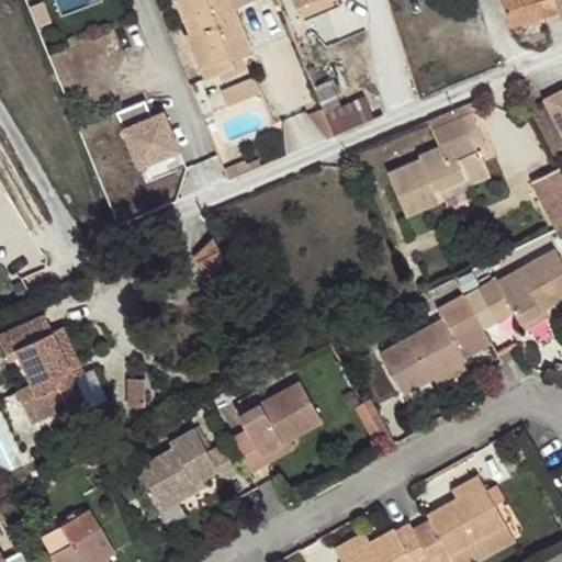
[(178,0),(191,30),(186,31),(204,79),(236,66),(232,57),(253,48),(234,8),(251,0),(178,0)]
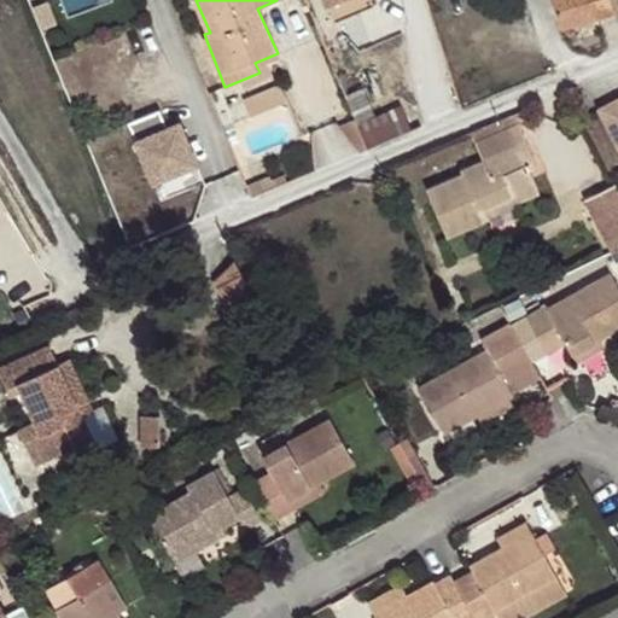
[(552,0),(563,29),(616,11),(612,0),(552,0)]
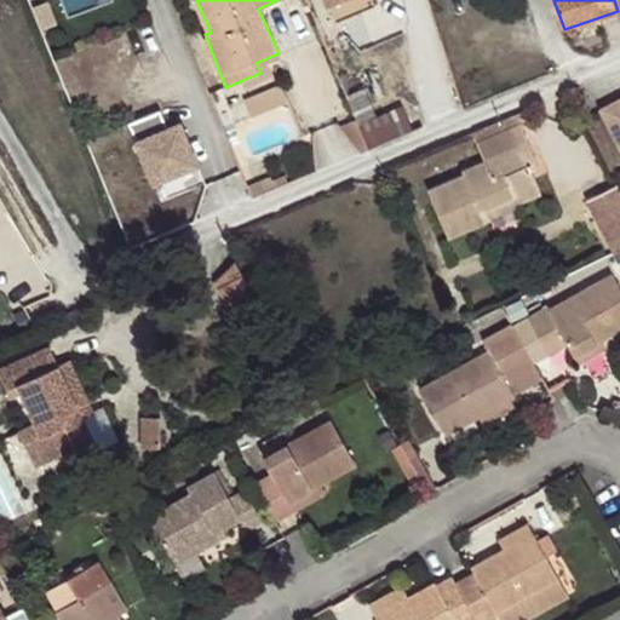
[(282,81),(247,97),(257,116),(291,101),(282,81)]
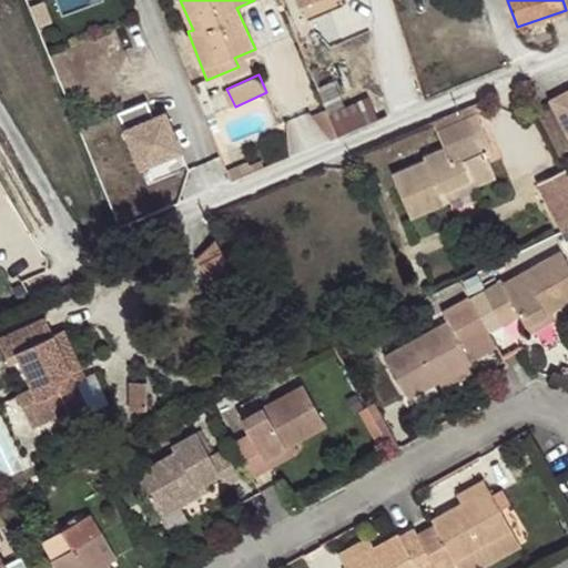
[(567,93),(553,102),(567,132),(567,93)]
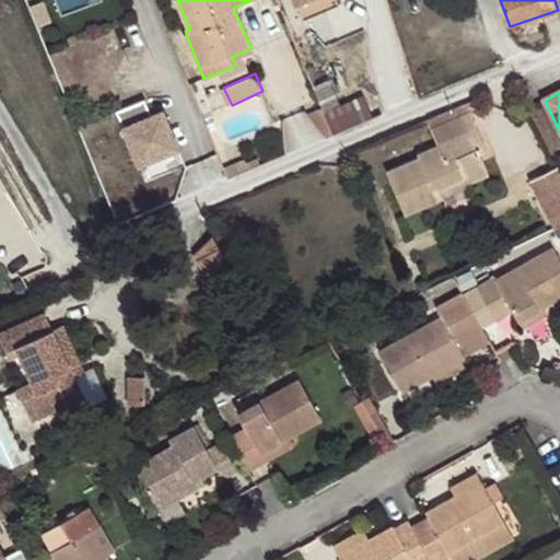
[(363,93),(324,111),(335,135),(374,118),(363,93)]
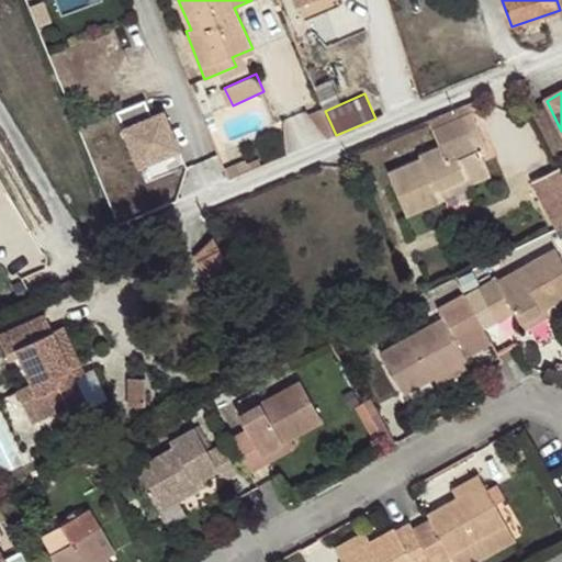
[(117,111),(141,165),(181,148),(165,109),(153,114),(146,99),(117,111)]
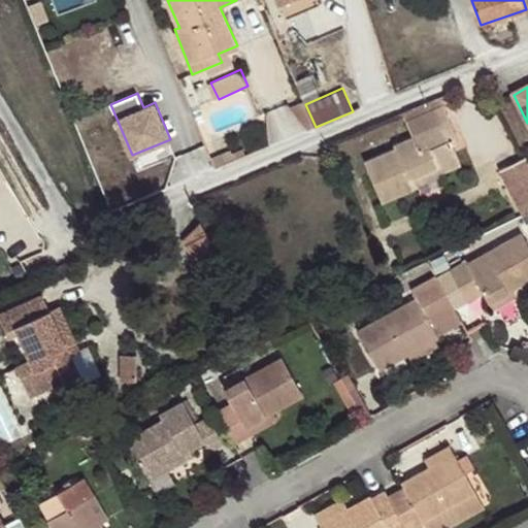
[(441,97),(403,113),(413,136),(394,143),(396,149),(364,160),(383,203),(415,189),(414,186),(410,178),(439,167),(442,174),(462,166),(450,139),(458,136),(441,97)]
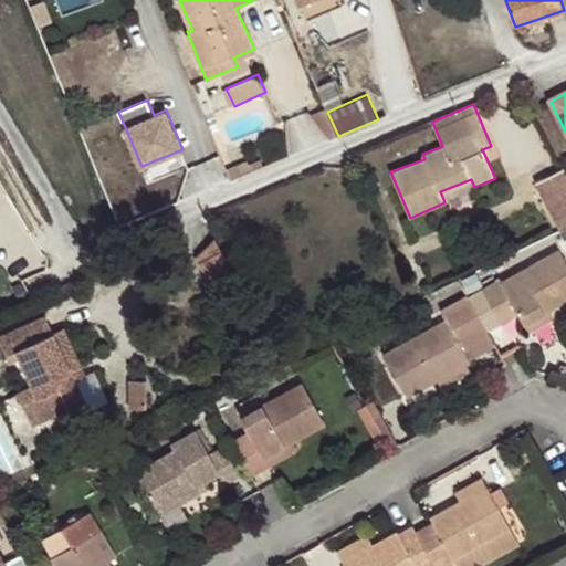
[(250,165),(252,171),(264,167),(261,159),(250,165)]
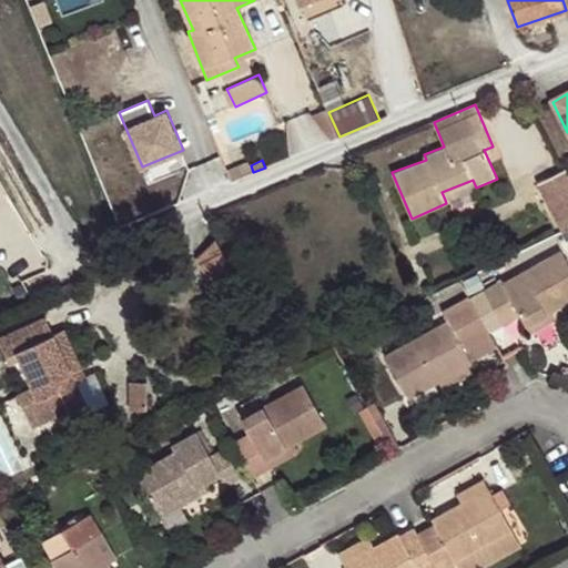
[(240,165),(244,176),(253,172),(251,165),(250,161),(240,165)]
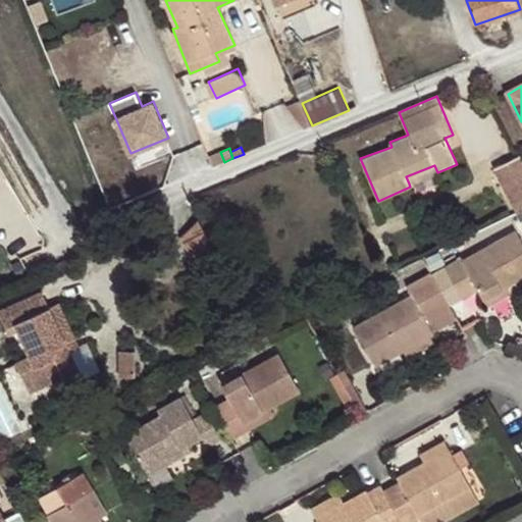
[(220,152),(209,157),(213,166),(218,164),(224,162),(220,152)]
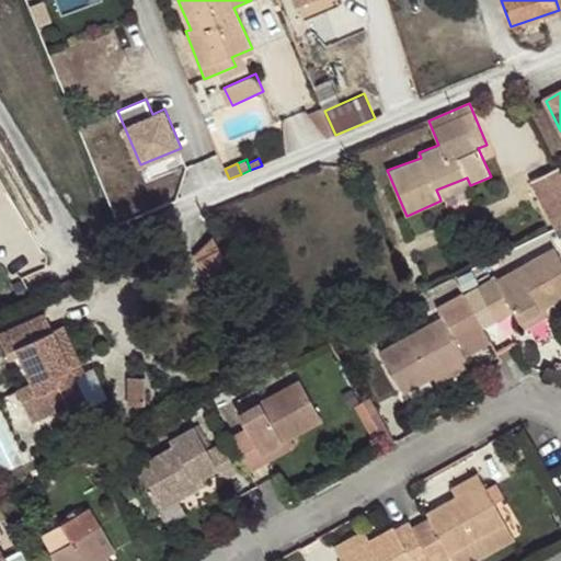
[(560,168),(560,165),(529,182),(554,229),(560,226),(560,168)]
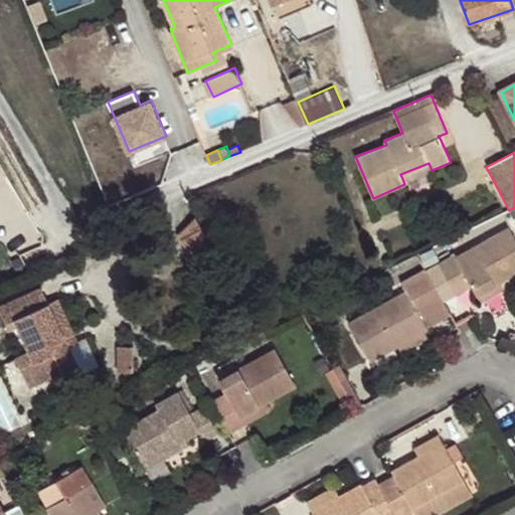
[(400,174),(403,181),(432,170),(428,163),(400,174)]
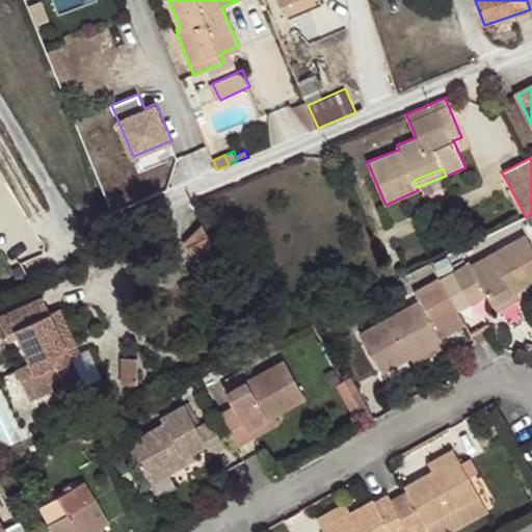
[(487,294),(493,304),(517,291),(531,283),(531,246),(525,234),(471,264),(470,261),(452,270),(472,303),(487,294)]
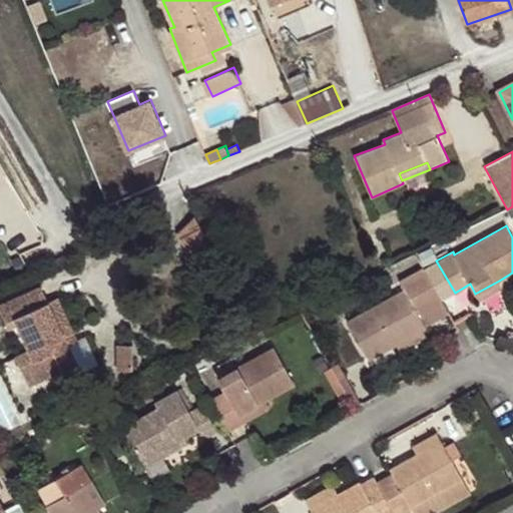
[(423,249),(416,252),(423,266),(424,268),(431,264),(423,249)]
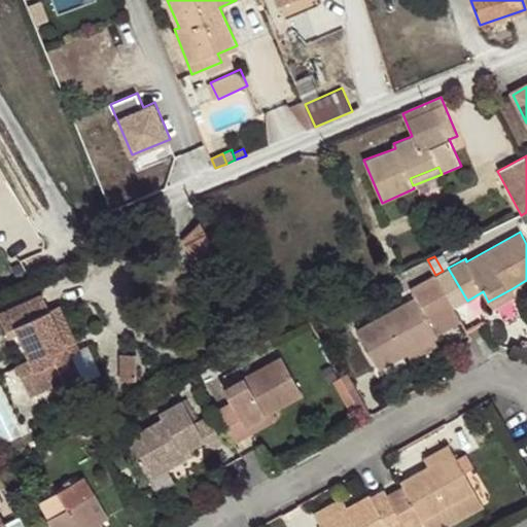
[(435,275),(434,273),(410,286),(416,296),(357,327),(379,370),(408,352),(434,339),(440,337),(431,324),(456,311),(435,275)]
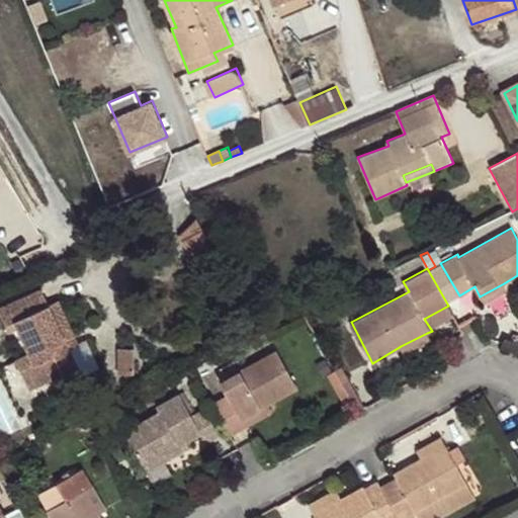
[(504,283),(480,296),(485,304),(508,291),(504,283)]
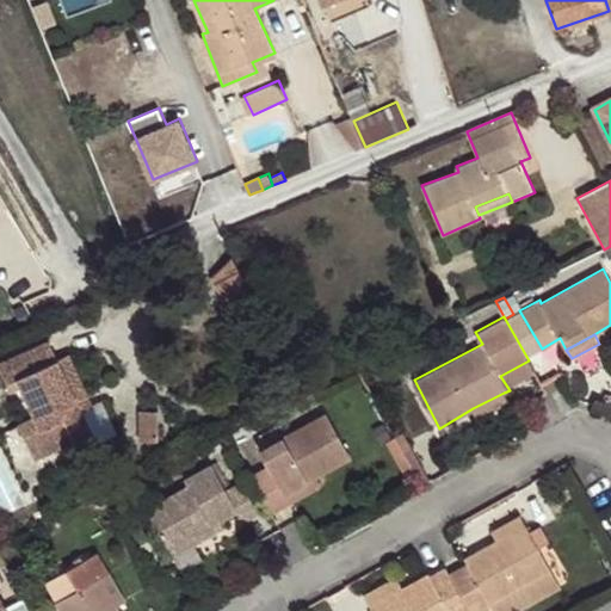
[(118,433),(103,402),(94,405),(82,411),(78,400),(79,400),(60,358),(57,359),(48,339),(0,360),(0,365),(7,383),(18,377),(36,418),(19,425),(37,460),(76,442),(81,451),(118,433)]
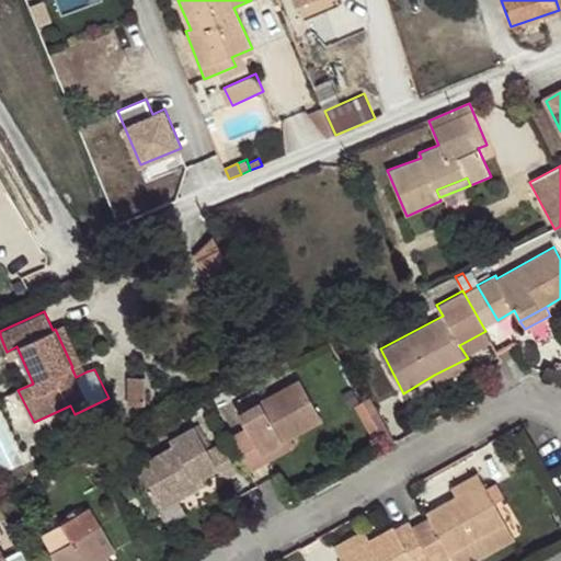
[(511,316),(491,325),(499,340),(518,330),(511,316)]
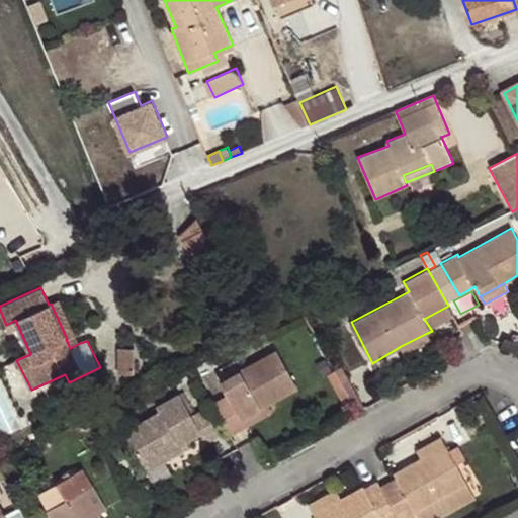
[(70,348),(80,343),(61,299),(51,304),(67,339),(66,339),(70,348)]
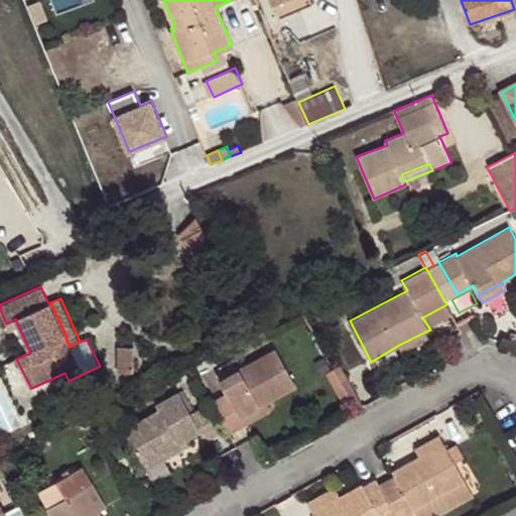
[(425,332),(399,345),(404,355),(430,340),(425,332)]
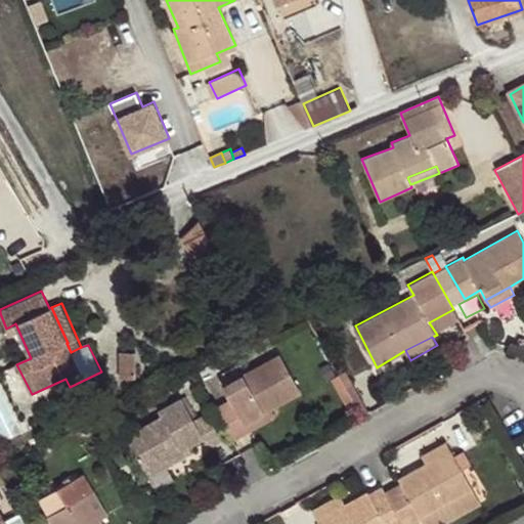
[(136,352),(120,352),(120,379),(136,379),(136,352)]
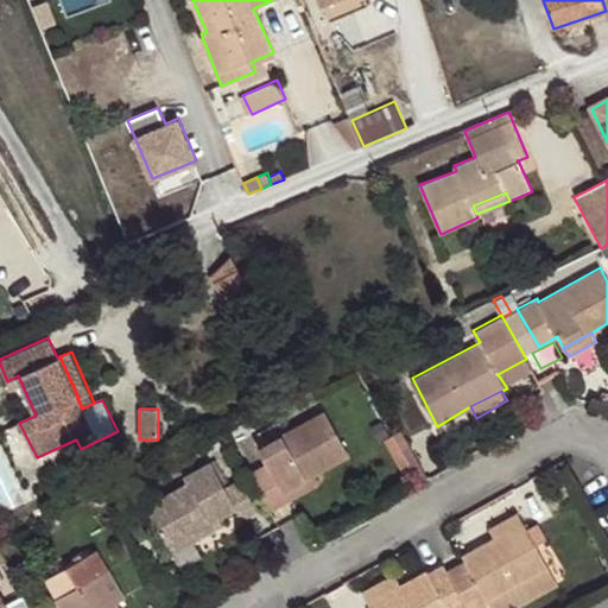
[(267,464),(249,474),(270,511),(289,501),(284,492),(316,475),(350,455),(324,409),(259,447),(267,464)]
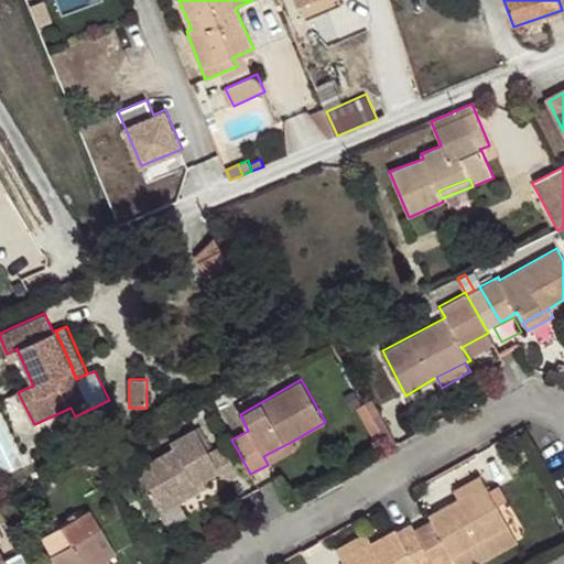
[(372,416),(366,403),(358,408),(367,425),(375,420),(372,416)]
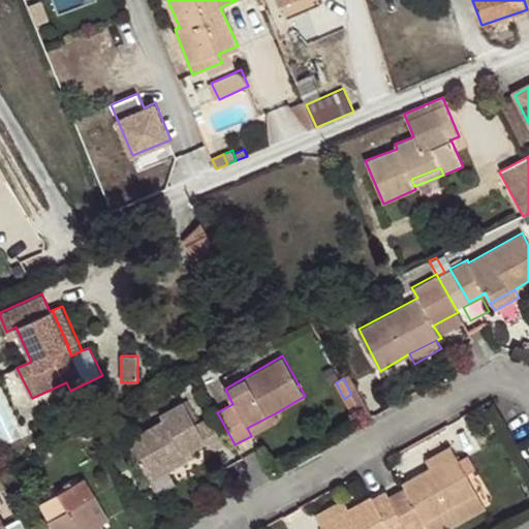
[(0,383),(0,438),(22,429),(1,383),(0,383)]
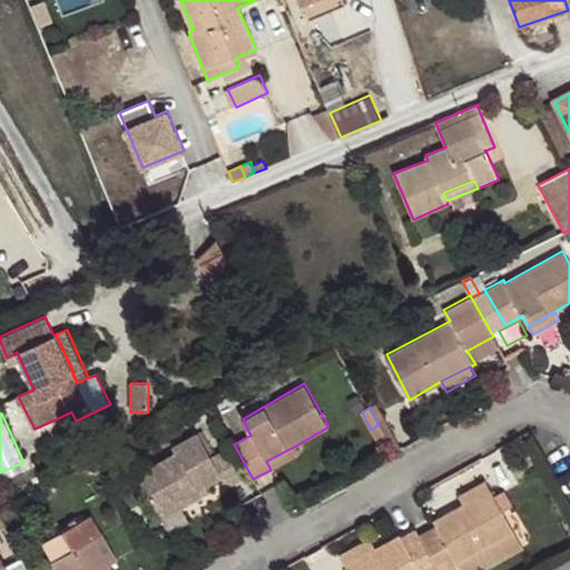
[(379,424),(393,452),(402,448),(385,416),(376,421),(379,424)]
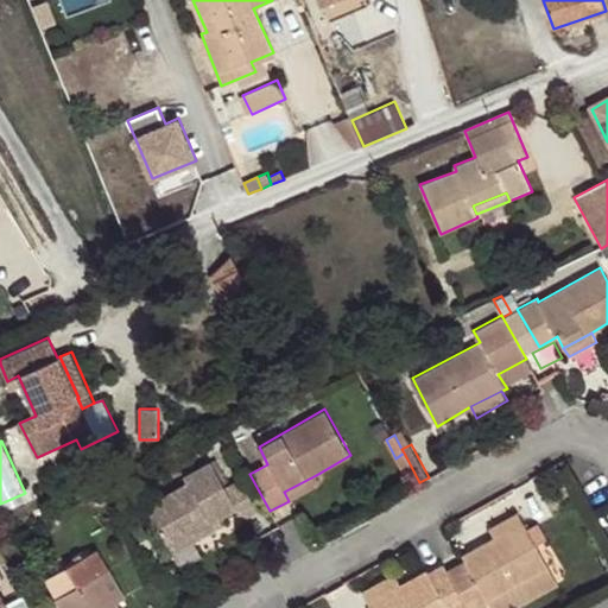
[(173,552),(215,530),(210,524),(221,519),(236,510),(242,520),(260,511),(242,477),(226,487),(210,460),(183,476),(188,483),(146,505),(173,552)]
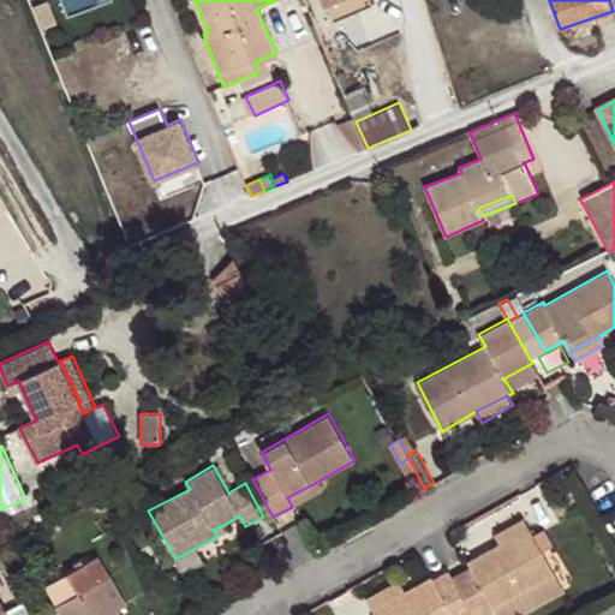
[(324,489),(320,481),(287,497),(292,507),(324,489)]
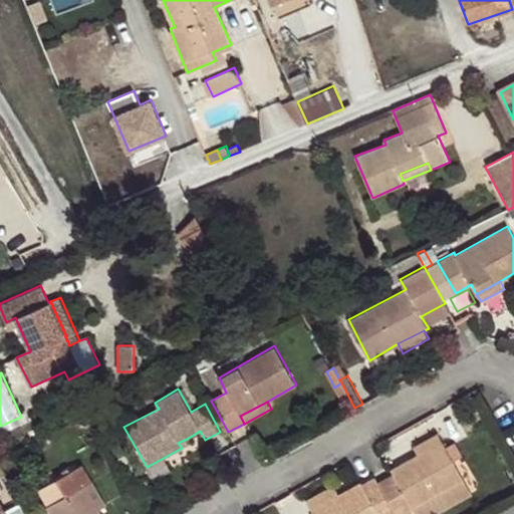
[(413,446),(418,455),(442,441),(437,433),(413,446)]
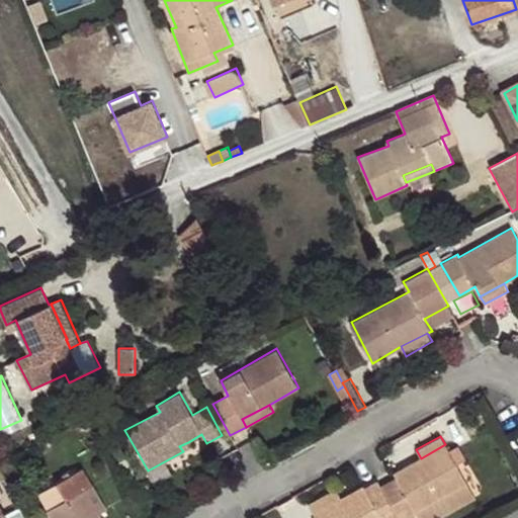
[(179,446),(183,451),(190,447),(188,442),(179,446)]
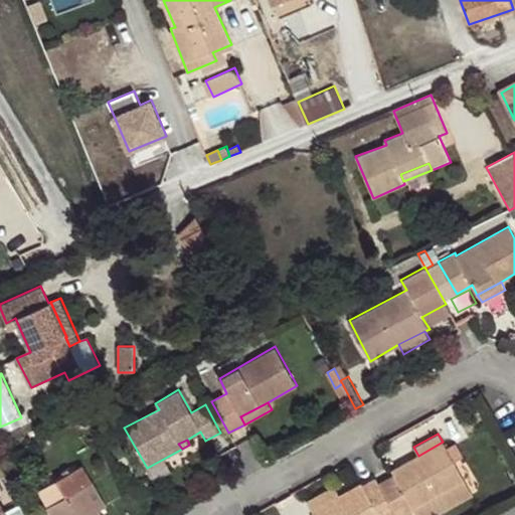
[(393,475),(378,484),(394,514),(402,514),(413,509),(465,481),(443,442),(418,456),(390,470),(393,475)]
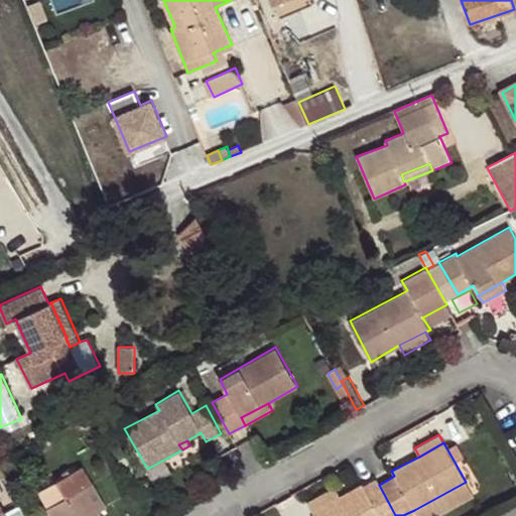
[(92,482),(82,466),(56,480),(66,496),(46,506),(51,515),(100,515),(98,511),(84,486),(92,482)]
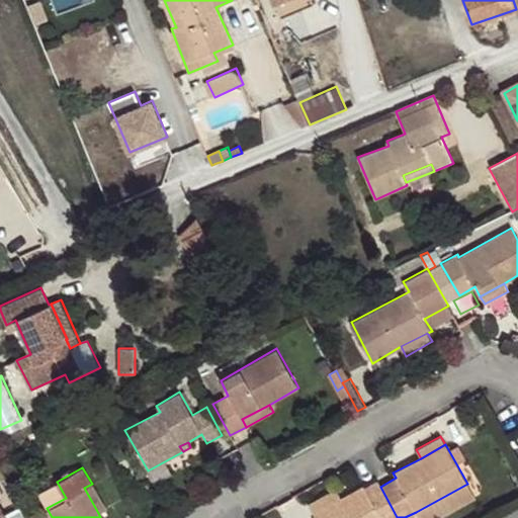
[(341,498),(315,513),(317,517),(397,517),(380,487),(376,481),(364,488),(363,486),(342,498),(341,498)]
